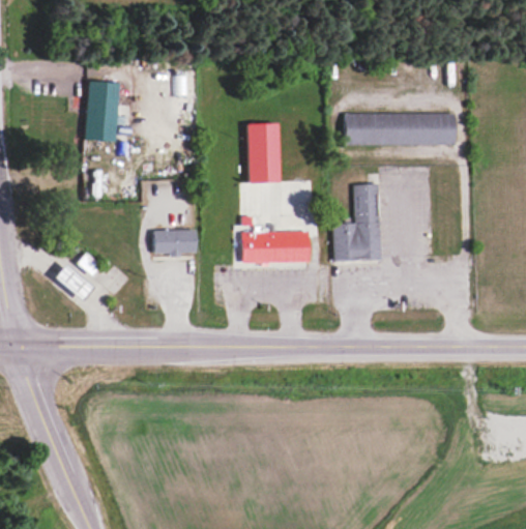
[(174,94),(188,93),(188,74),(174,74),(174,94)]
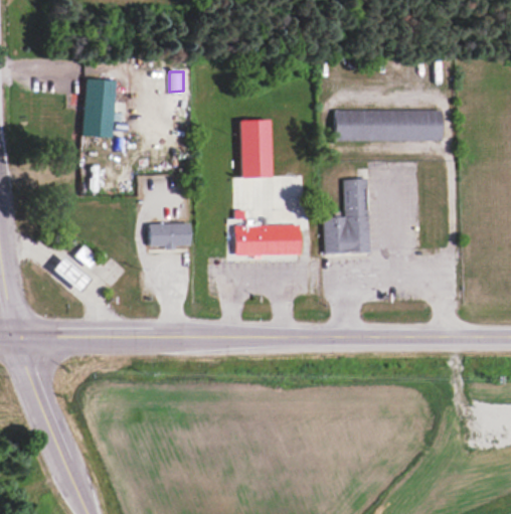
[(82,134),(112,136),(115,78),(86,77),(82,134)]
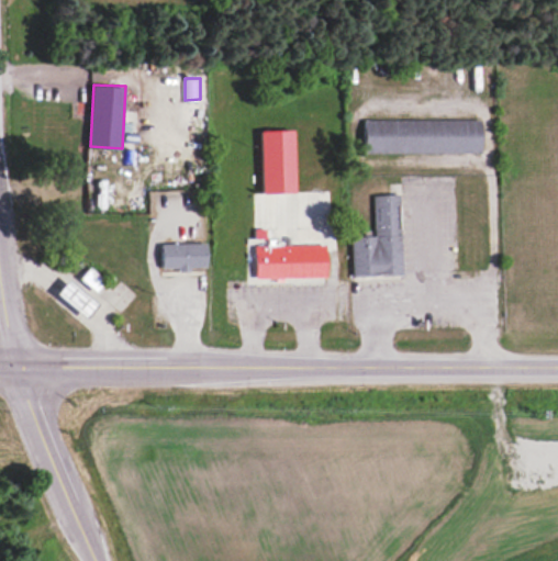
[(483,152),(482,118),(365,119),(366,153),(483,152)]
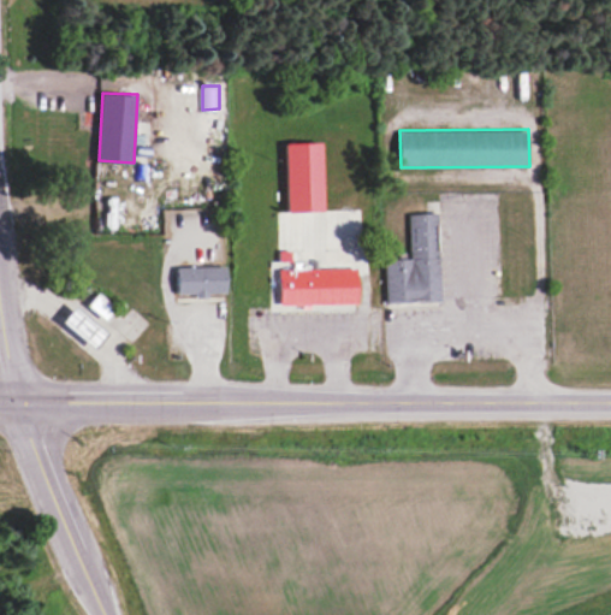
[(322,141),(286,142),(289,211),(324,210),(322,141)]
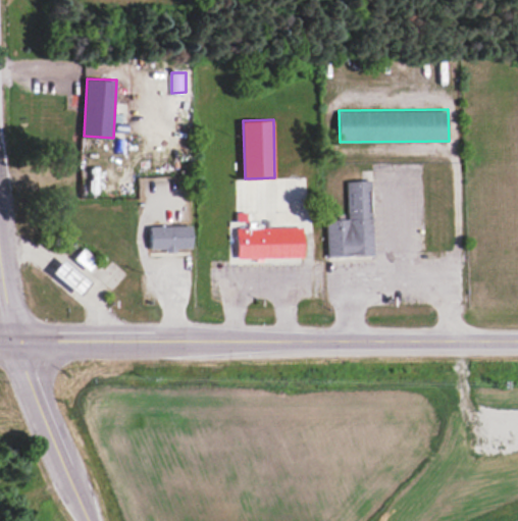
[(327,219),(328,256),(374,254),(372,179),(348,179),(349,218),(327,219)]
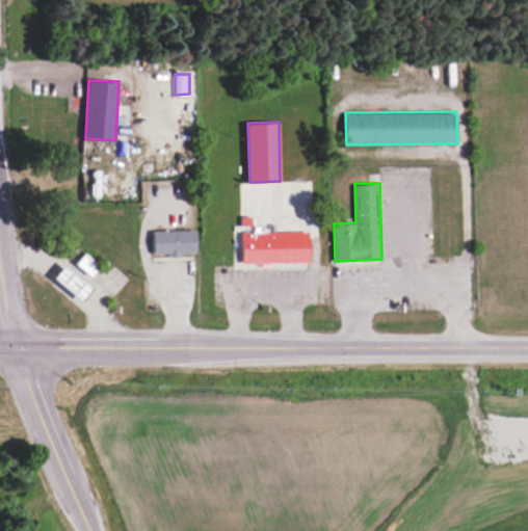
[(154,229),(155,254),(196,253),(196,229),(154,229)]
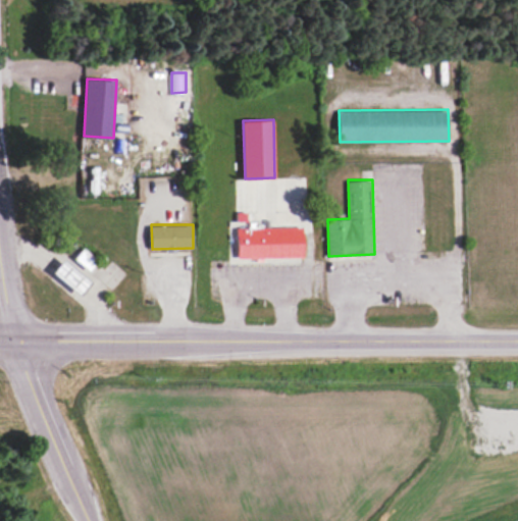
[(239,259),(304,257),(304,225),(238,227),(239,259)]
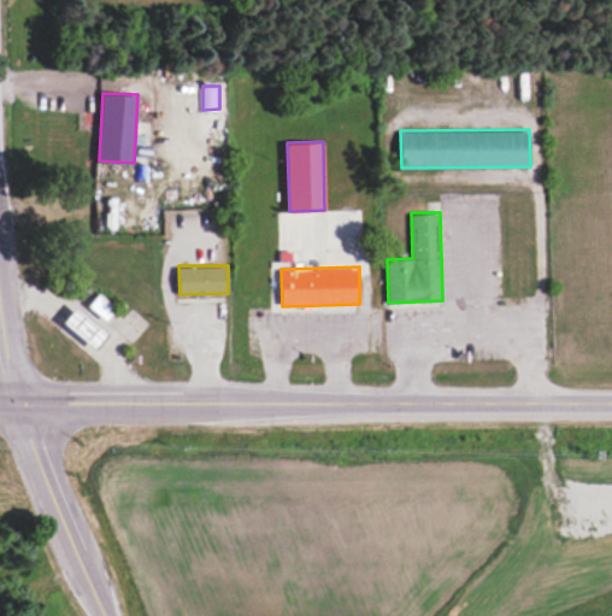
[(106,318),(116,306),(100,292),(89,304),(106,318)]
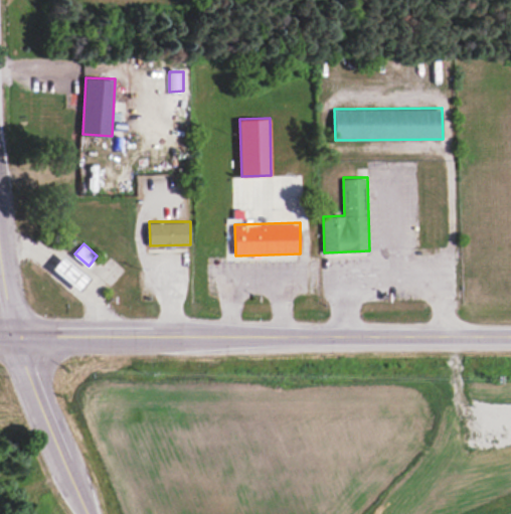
[(90,278),(63,254),(53,267),(78,290),(90,278)]
